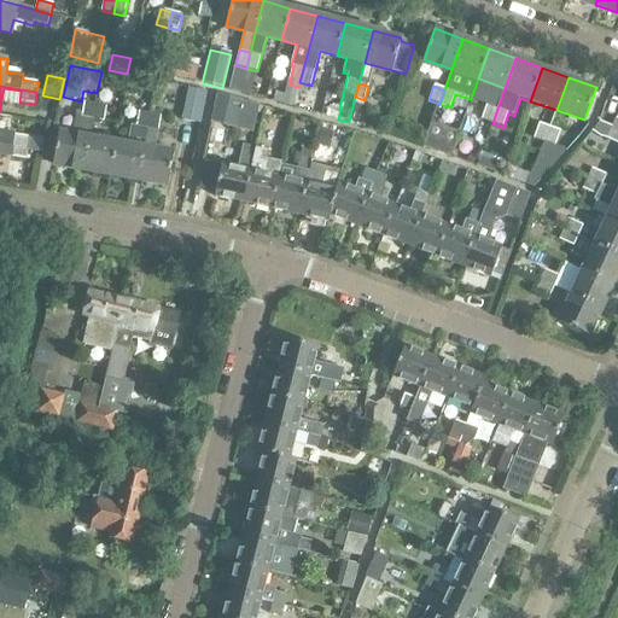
[(200,124),(208,92),(187,88),(181,121),(200,124)]
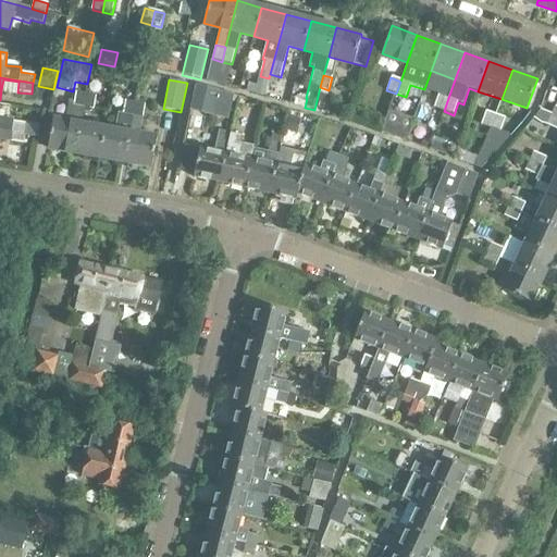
[(235,95),(196,85),(189,110),(229,121),(235,95)]
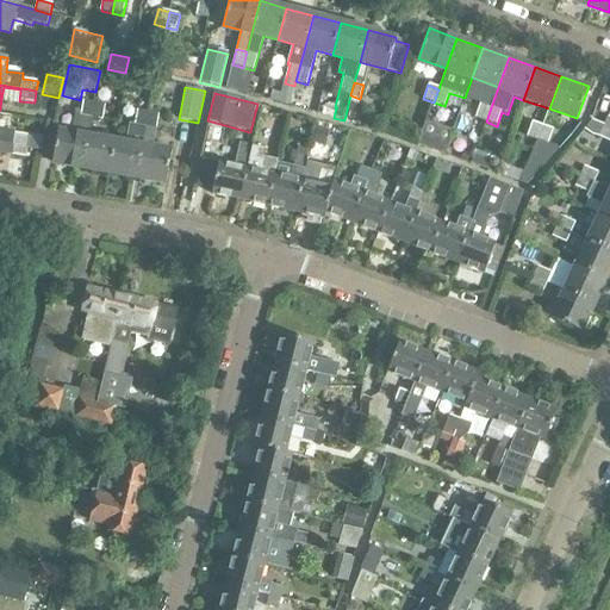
[(55,162),(83,167),(89,135),(92,119),(94,103),(83,101),(82,109),(76,109),(72,132),(61,130),(55,162)]
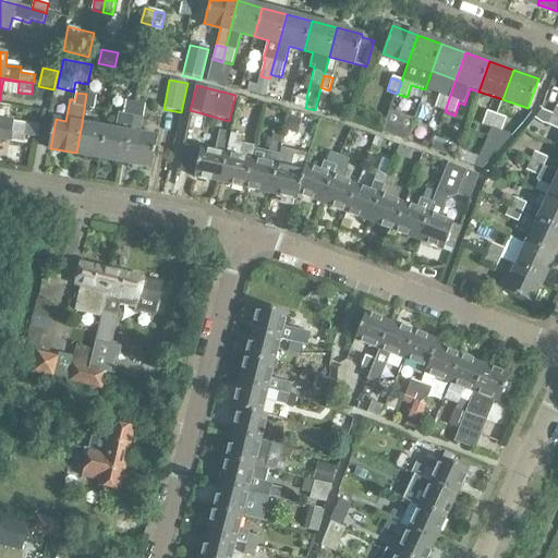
[(97,96),(86,94),(84,109),(94,111),(97,96)]
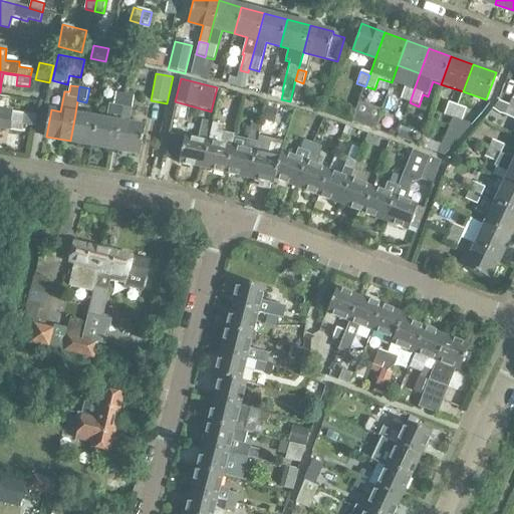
[(401,99),(410,102),(414,90),(405,86),(401,99)]
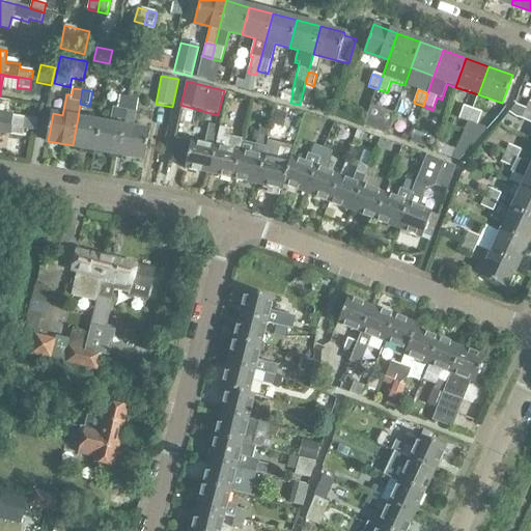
[(102,121),(96,149),(120,154),(130,99),(119,96),(117,109),(113,108),(110,122),(102,121)]
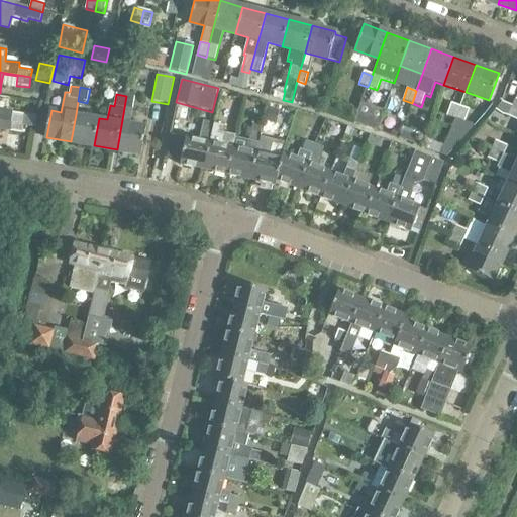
[(146,126),(129,123),(134,97),(126,96),(117,149),(141,153),(146,126)]
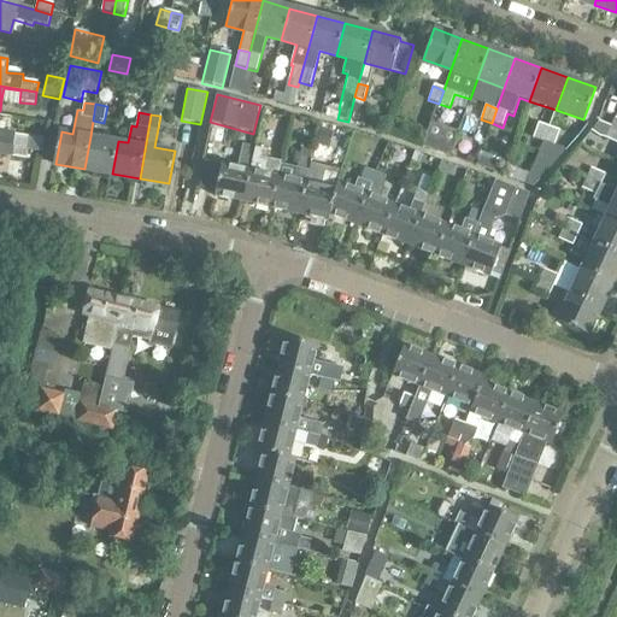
[(430,122),(422,147),(450,157),(458,133),(430,122)]
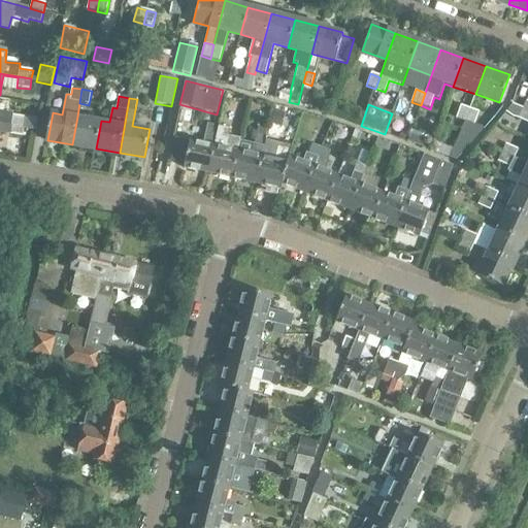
[(456,119),(464,122),(470,108),(461,105),(456,119)]
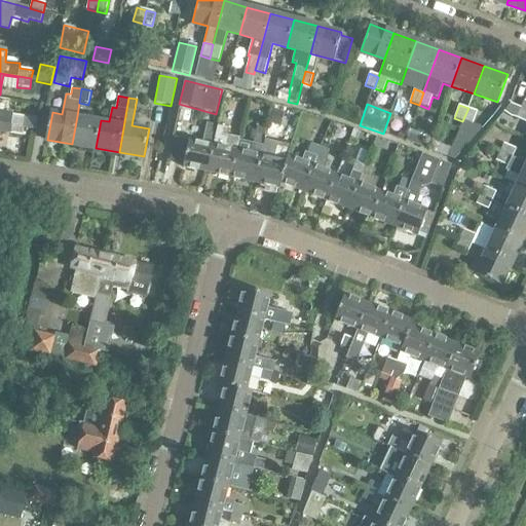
[(468,108),(462,121),(463,121),(472,125),(473,122),(478,111),(468,108)]
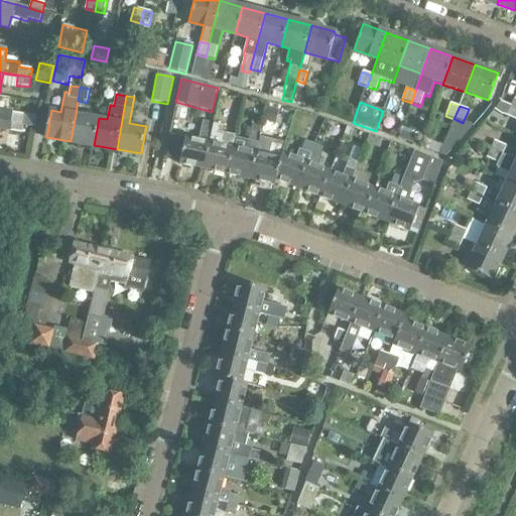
[(515,120),(515,110),(510,108),(506,116),(515,120)]
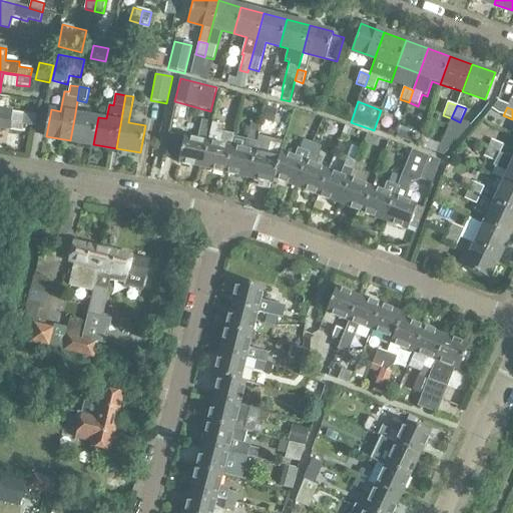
[(0,119),(24,123),(24,122),(25,114),(12,112),(12,110),(7,110),(0,108),(0,119)]
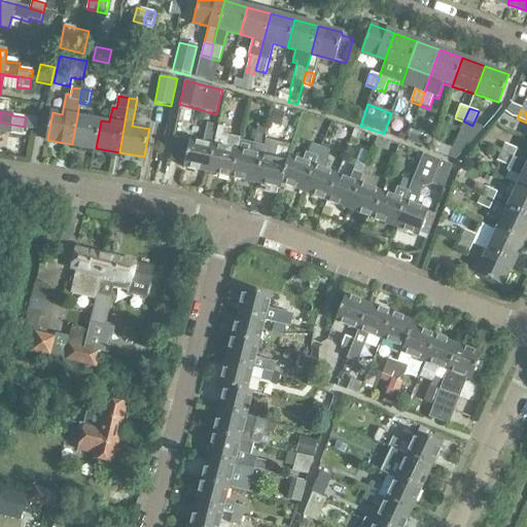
[(271,124),(281,127),(284,113),(274,111),(271,124)]
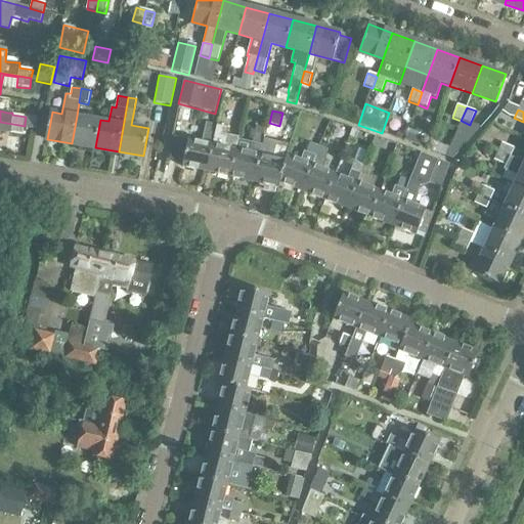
[(72,143),(95,147),(100,120),(85,118),(77,116),(72,143)]
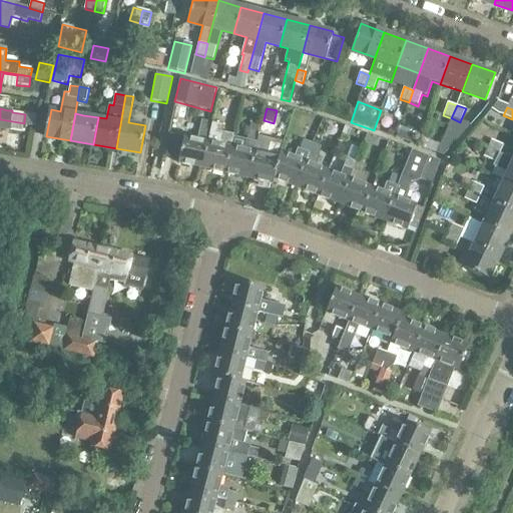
[(440,144),(437,153),(443,156),(457,141),(456,140),(470,124),(461,119),(460,122),(452,118),(451,118),(440,144)]
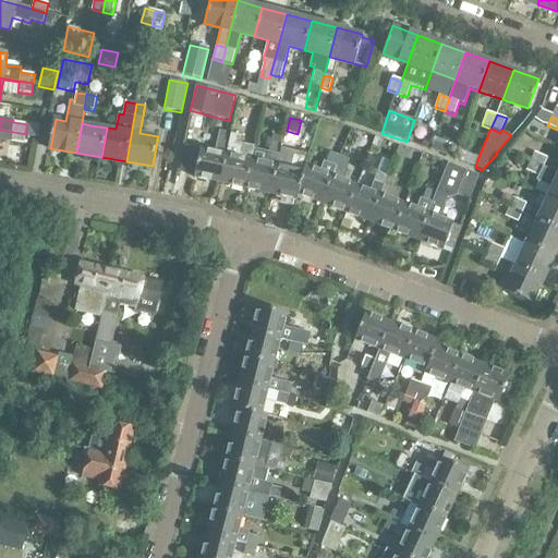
[(0,141),(11,143),(11,142),(25,144),(26,134),(0,130),(0,141)]
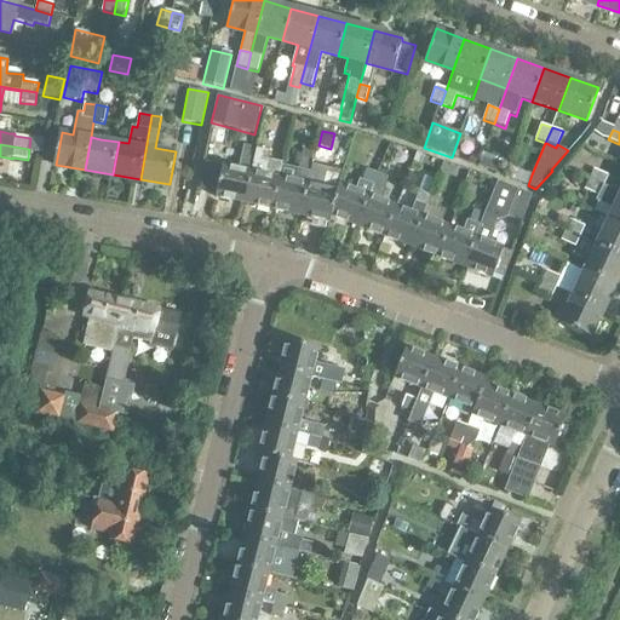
[(216,195),(245,201),(257,149),(257,148),(244,144),(239,167),(223,164),(216,195)]
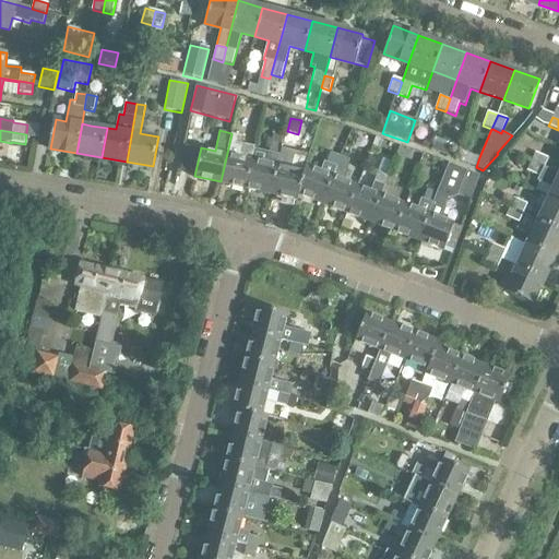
[(221,181),(246,188),(254,150),(256,146),(241,144),(242,137),(232,134),(221,181)]
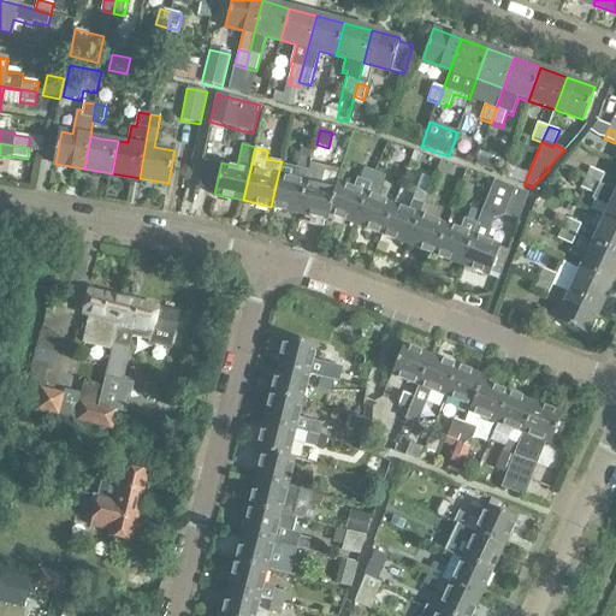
[(301,149),(297,169),(304,170),(308,171),(311,160),(313,152),(301,149)]
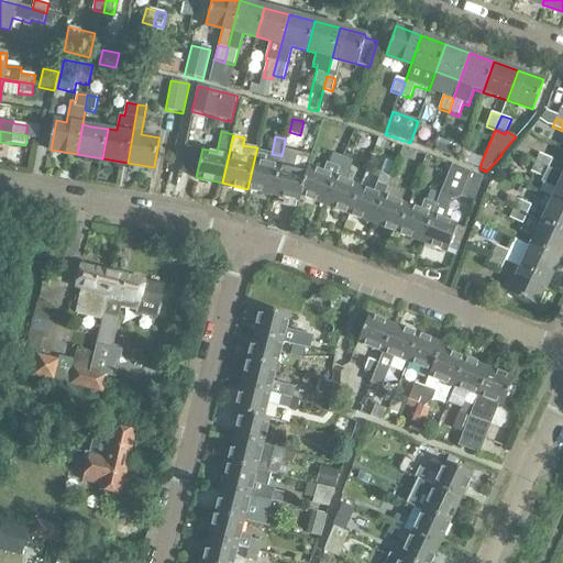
[(381,150),(384,141),(378,139),(375,147),(381,150)]
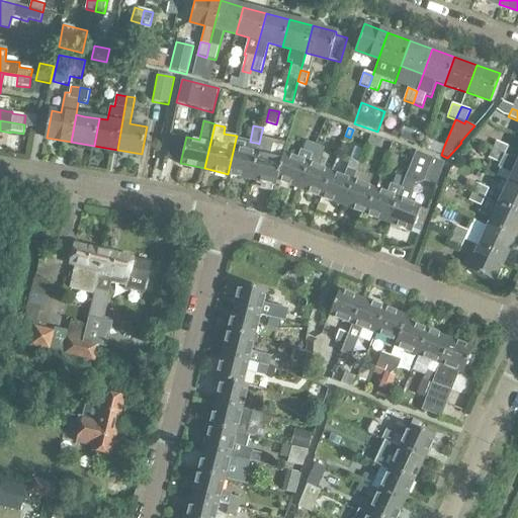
[(275,184),(277,178),(281,158),(284,154),(287,141),(261,135),(259,144),(252,179),(275,184)]
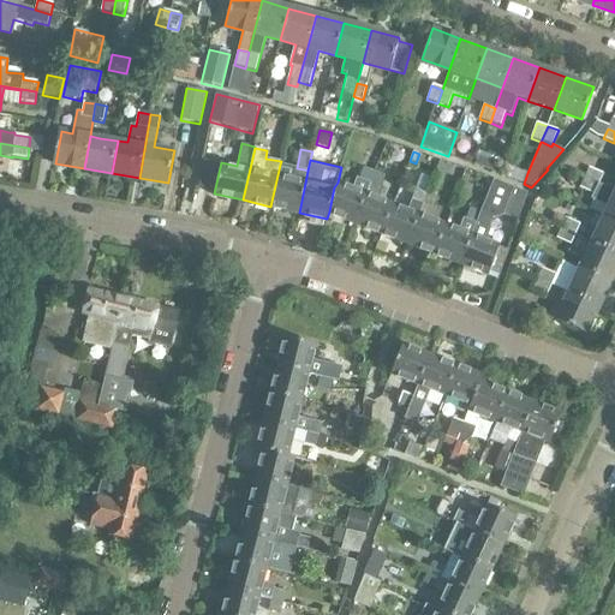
[(270,207),(299,213),(308,171),(304,169),(297,168),(280,165),(270,207)]
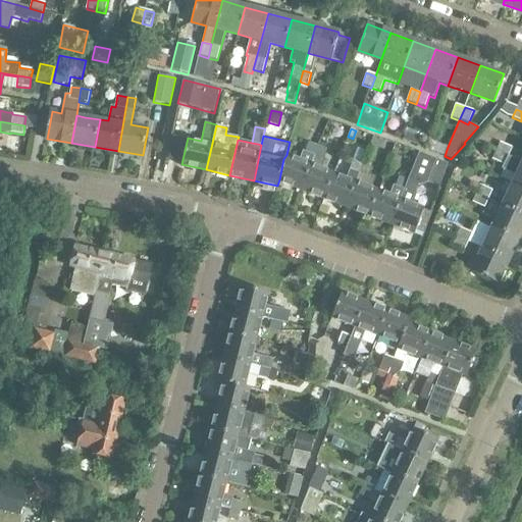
[(496,150),(521,162),(521,152),(500,142),(496,150)]
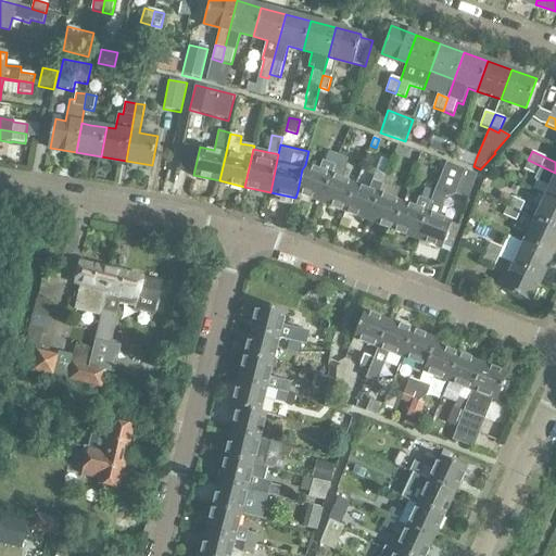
[(328,152),(325,162),(335,166),(338,155),(328,152)]
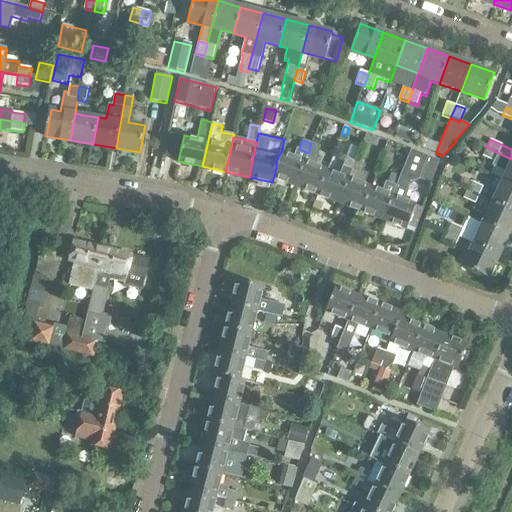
[(309,153),(317,156),(321,147),(312,143),(311,143),(308,153),(309,153)]
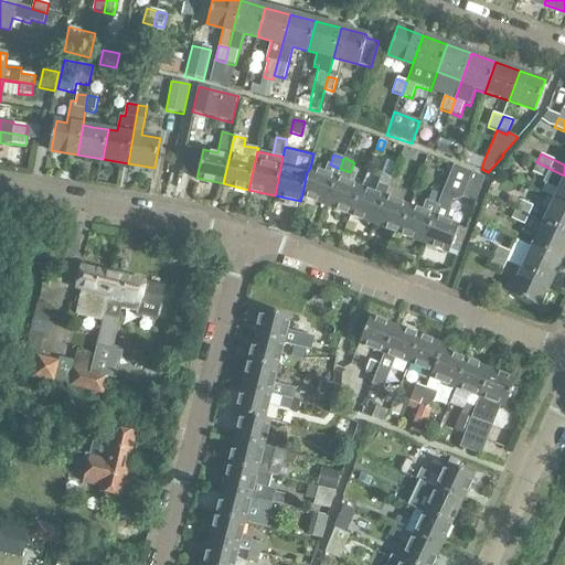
[(543,183),(558,191),(555,198),(564,201),(564,176),(536,162),(532,173),(545,179),(543,183)]
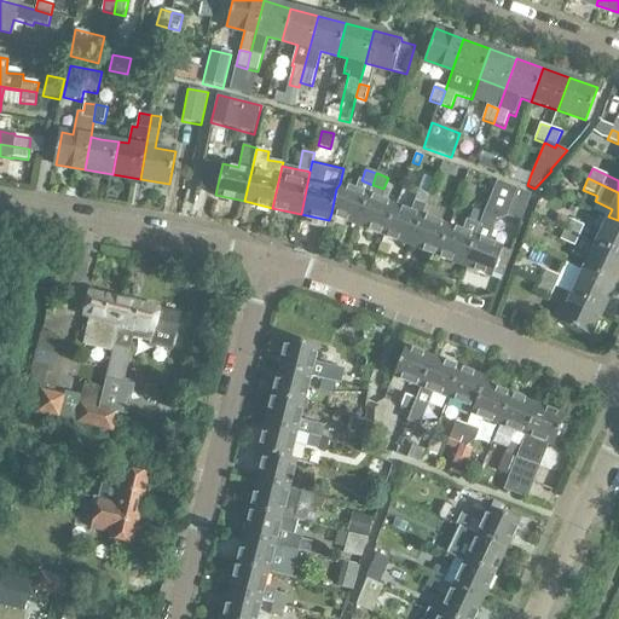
[(336,189),(331,213),(358,224),(372,185),(362,180),(359,179),(356,189),(340,184),(336,189)]
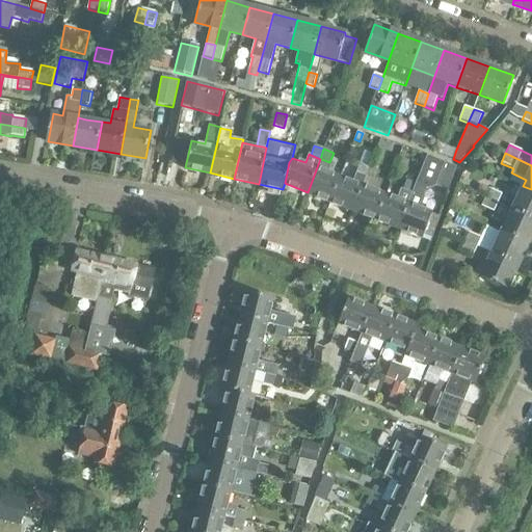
[(432,211),(422,207),(425,197),(424,197),(427,188),(435,187),(448,191),(457,167),(427,155),(416,183),(399,228),(422,237),(432,211)]
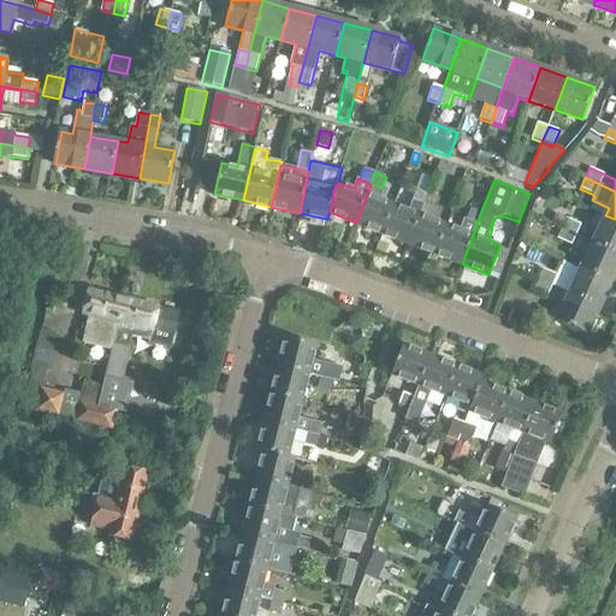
[(371,184),(356,223),(381,232),(394,202),(380,197),(384,189),(372,184),(371,184)]
